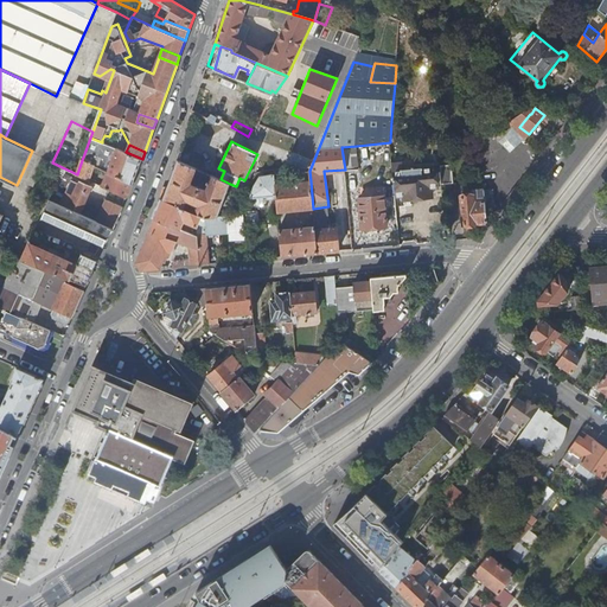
[(342,147),(345,170),(358,170),(357,146),(342,147)]
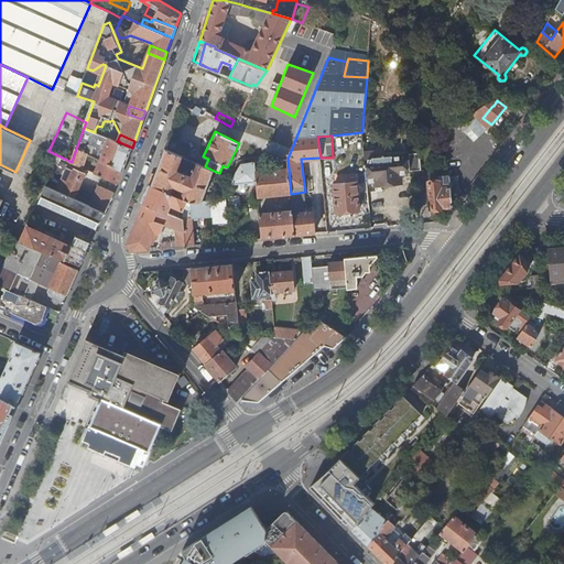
[(100,160),(123,171),(132,148),(117,141),(108,138),(100,160)]
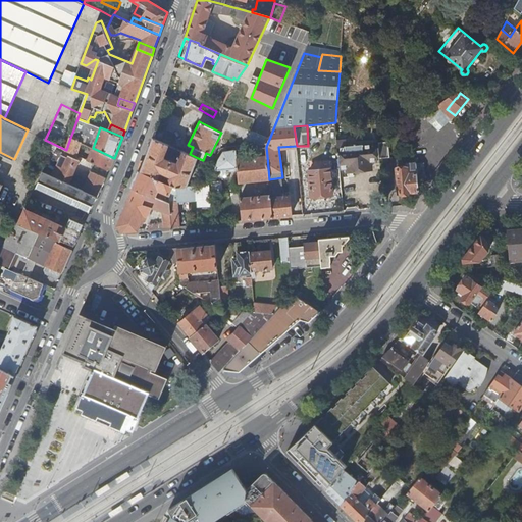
[(80,137),(72,133),(70,138),(82,143),(77,141),(80,137)]
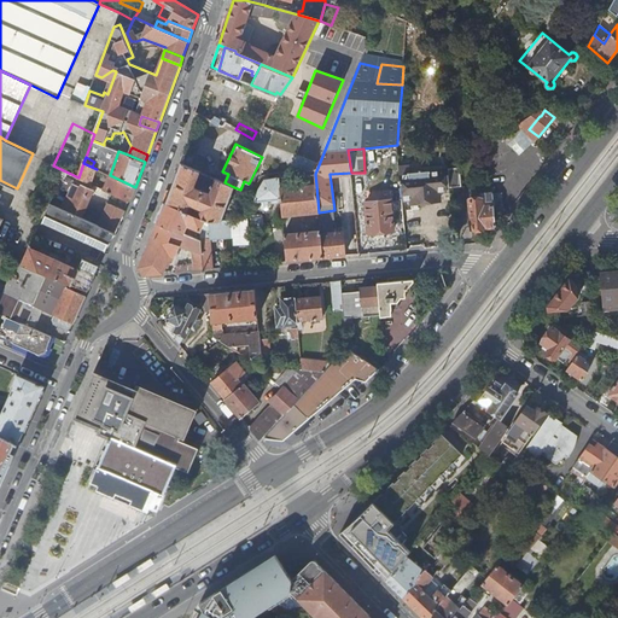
[(234,187),(225,182),(216,179),(209,193),(196,187),(200,179),(197,178),(199,170),(182,162),(167,203),(187,211),(192,202),(193,205),(200,208),(203,208),(199,217),(204,220),(210,222),(217,221),(234,187)]
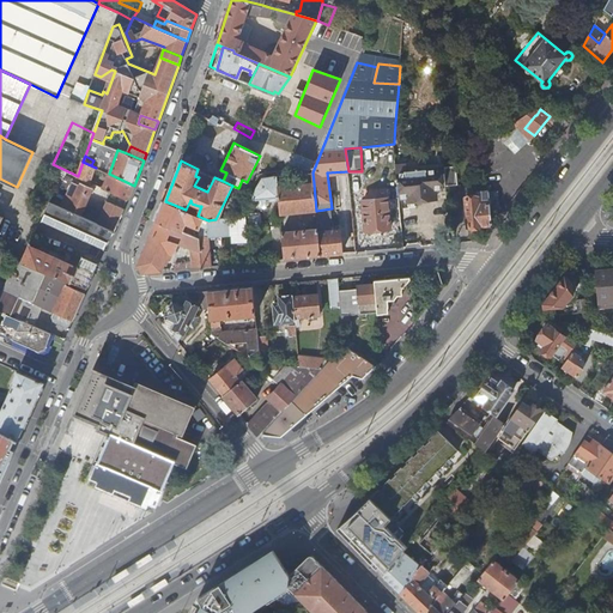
[(78,176),(90,182),(96,168),(83,162),(78,176)]
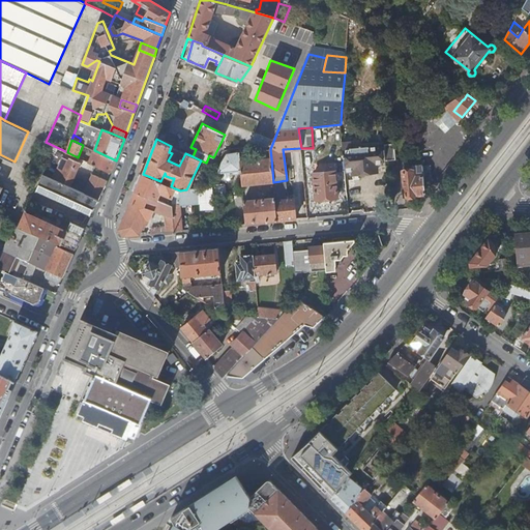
[(343,143),(346,171),(353,171),(353,173),(378,171),(377,164),(382,164),(380,146),(369,147),(369,146),(352,148),(351,142),(343,143)]
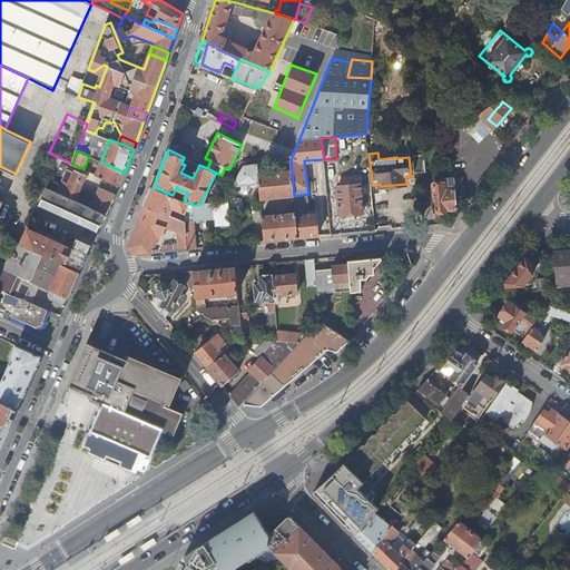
[(424,155),(413,156),(415,173),(425,172),(424,155)]
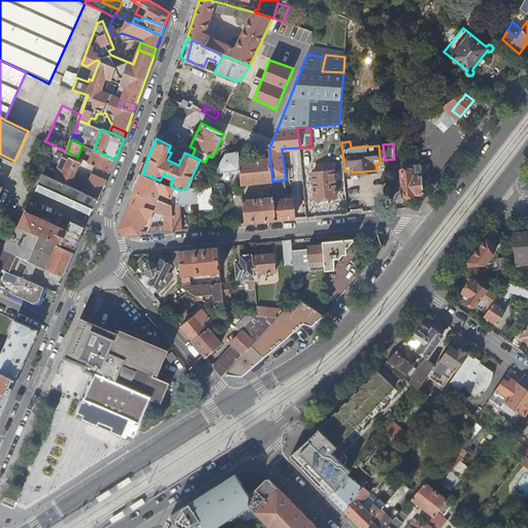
[(89,162),(110,172),(116,160),(94,150),(89,162)]
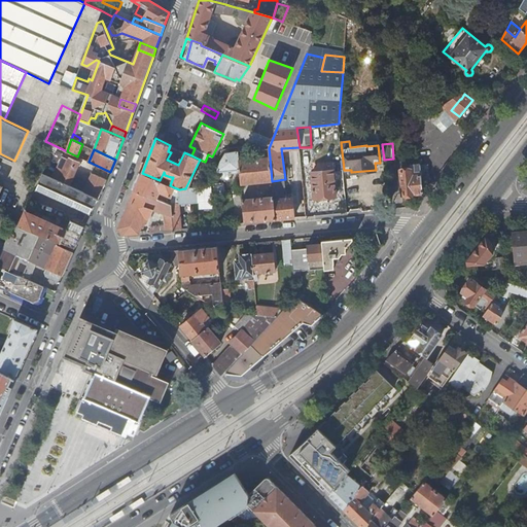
[(239,162),(238,152),(225,153),(220,162),(218,168),(216,172),(240,170),(239,162)]
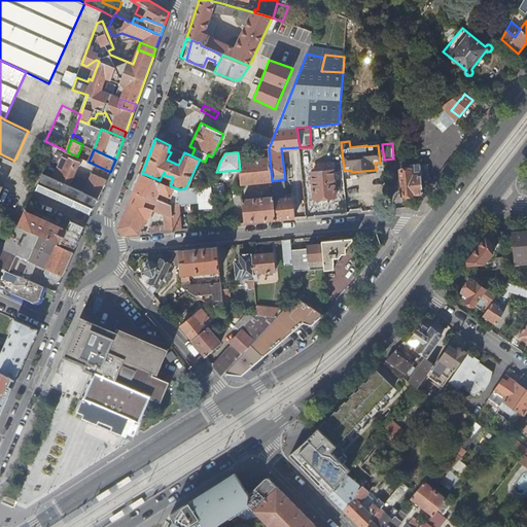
[(62,182),(70,185),(80,163),(65,154),(54,178),(62,182)]
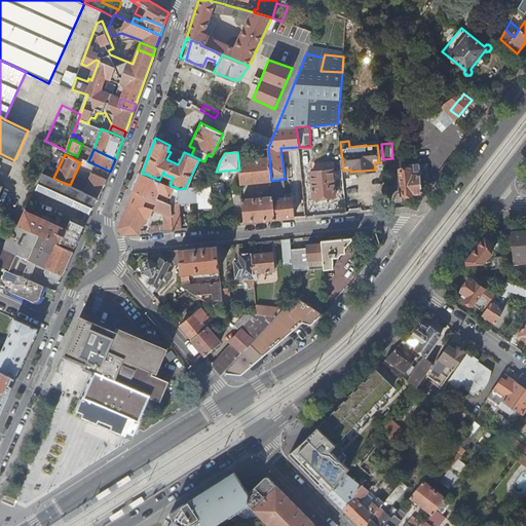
[(271,181),(269,157),(238,161),(239,170),(245,222),(276,219),(273,198),(273,195),(247,198),(246,183),(271,181)]
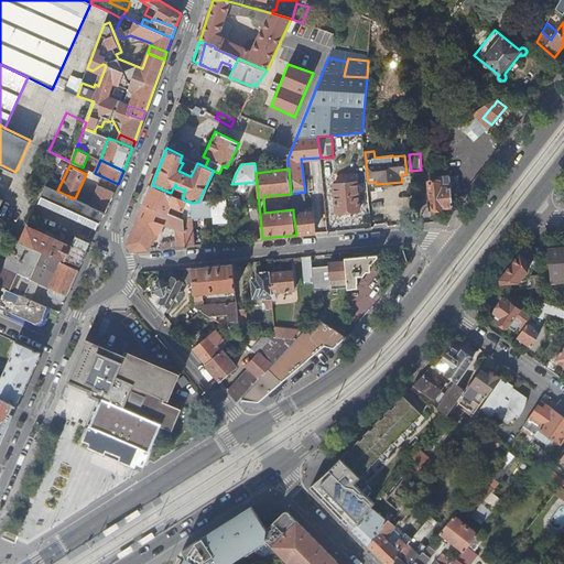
[(453,207),(451,176),(440,179),(440,181),(429,181),(432,209),(444,208),(444,207),(453,207)]
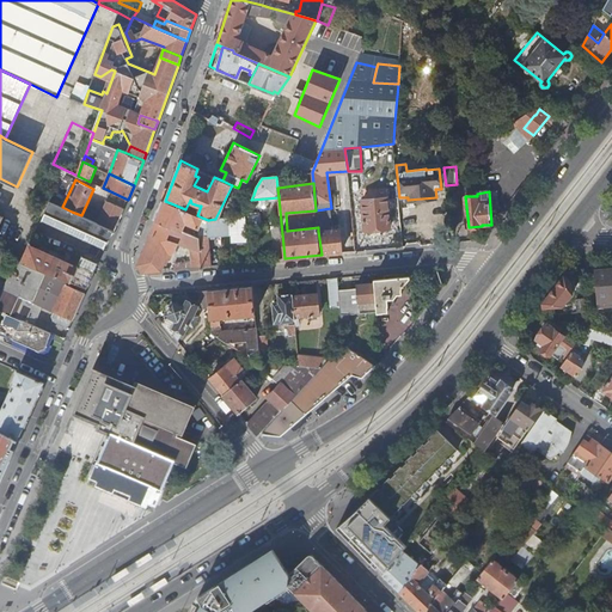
[(391,227),(387,199),(363,201),(366,230),(391,227)]
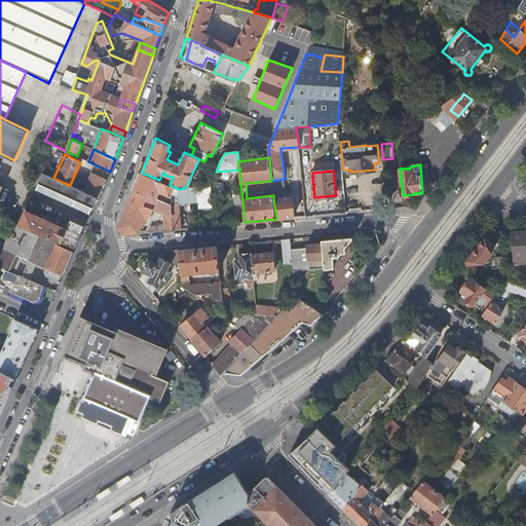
[(78,189),(98,197),(106,179),(92,173),(87,185),(81,182),(78,189)]
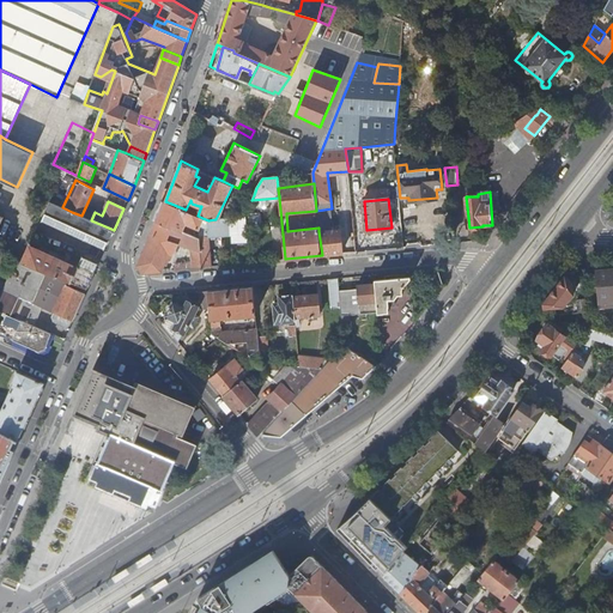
[(190,224),(199,228),(202,218),(198,216),(186,210),(165,201),(158,219),(182,230),(186,222),(188,220),(190,224)]
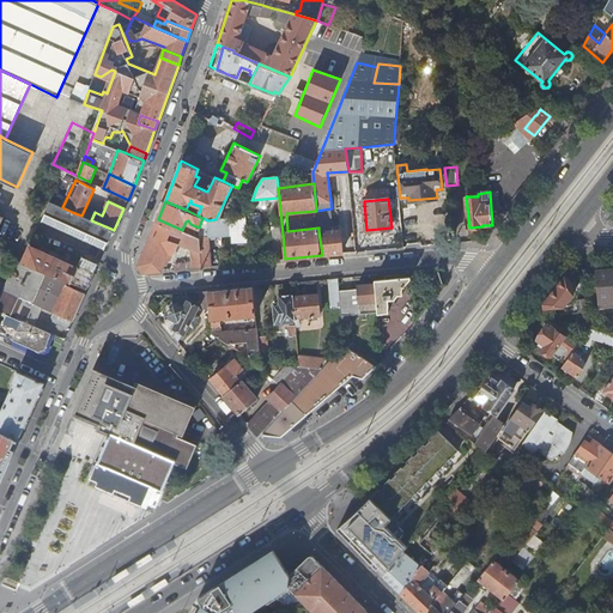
[(72,212),(62,207),(56,205),(55,210),(50,219),(49,222),(65,229),(72,212)]
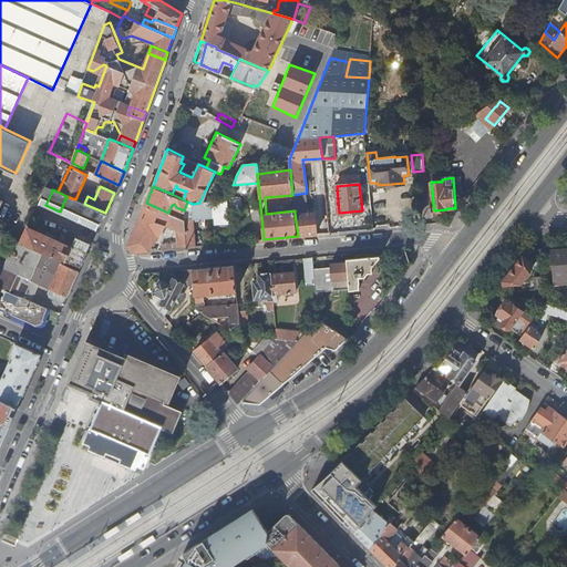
[(51,194),(45,192),(42,200),(47,203),(51,194)]
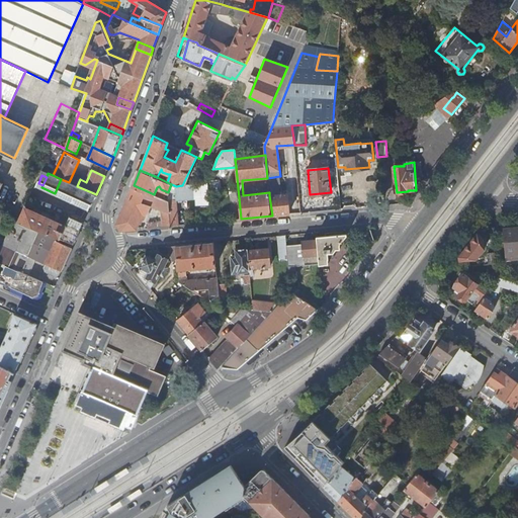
[(90,206),(96,194),(77,186),(69,182),(61,179),(55,193),(68,199),(69,196),(78,200),(77,203),(84,206),(90,206)]
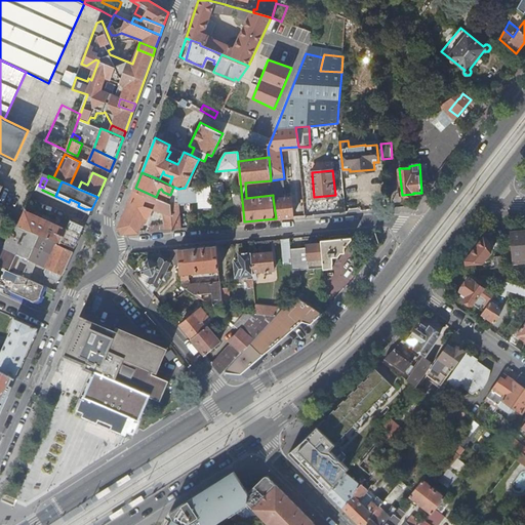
[(203,200),(212,199),(210,186),(185,188),(178,189),(173,187),(170,195),(176,198),(193,196),(193,195),(203,194),(203,200)]
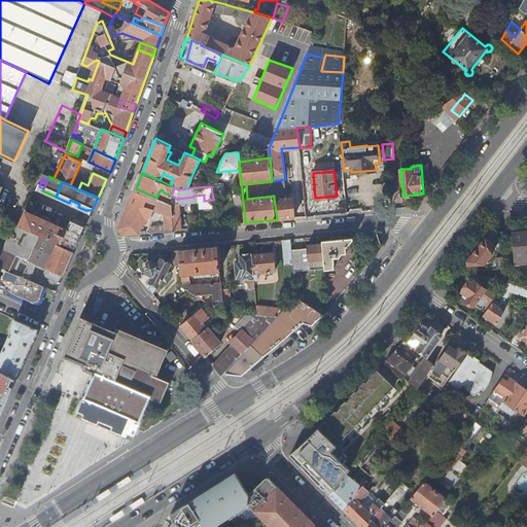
[(156,198),(136,188),(118,226),(124,235),(140,233),(142,226),(144,227),(146,222),(144,221),(146,216),(150,218),(154,208),(173,216),(173,215),(172,205),(156,198)]
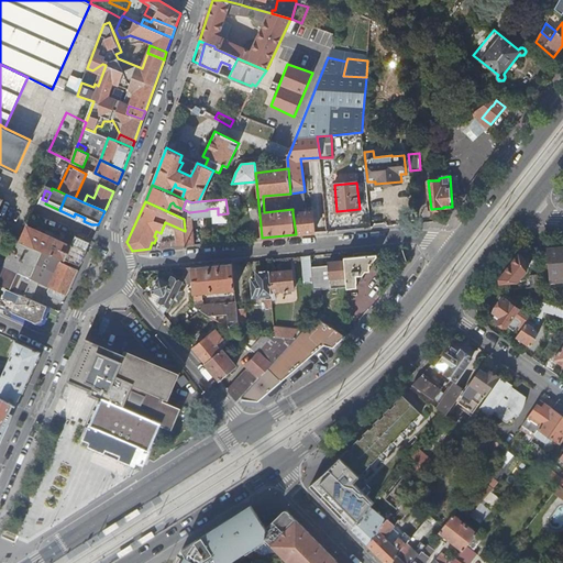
[(296,234),(315,233),(312,211),(293,212),(296,234)]
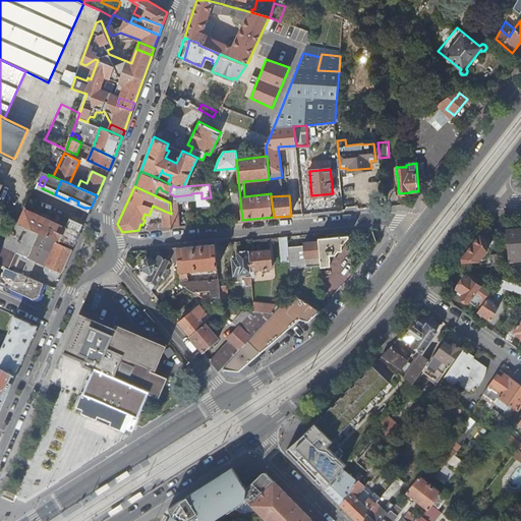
[(19,223),(61,240),(66,227),(25,209),(19,223)]
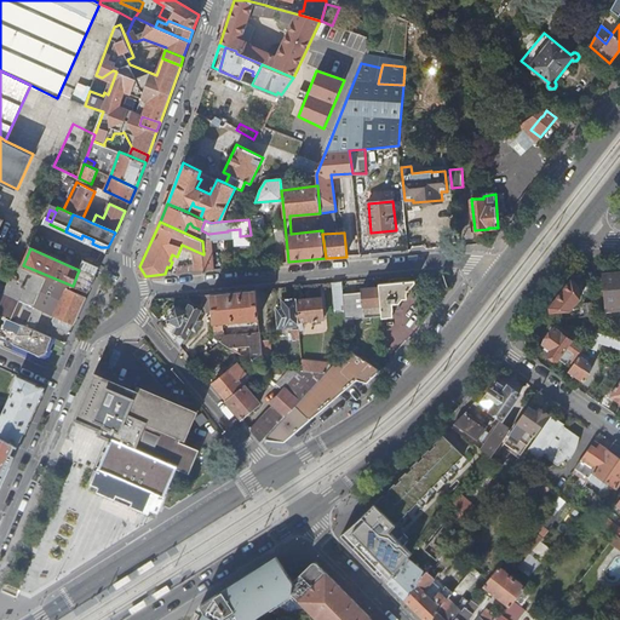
[(204,254),(194,251),(196,264),(196,271),(206,270),(204,254)]
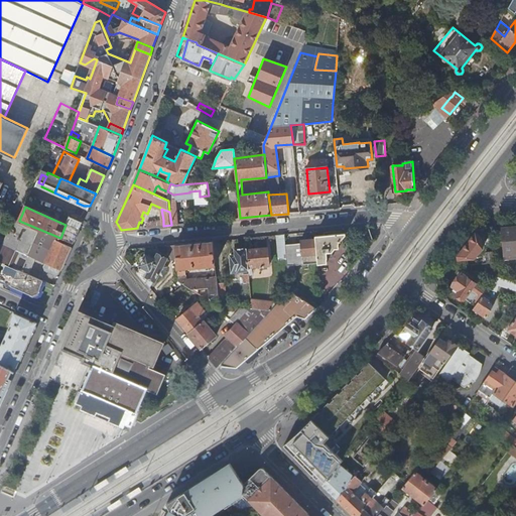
[(171,225),(178,224),(176,211),(169,211),(169,212),(171,225)]
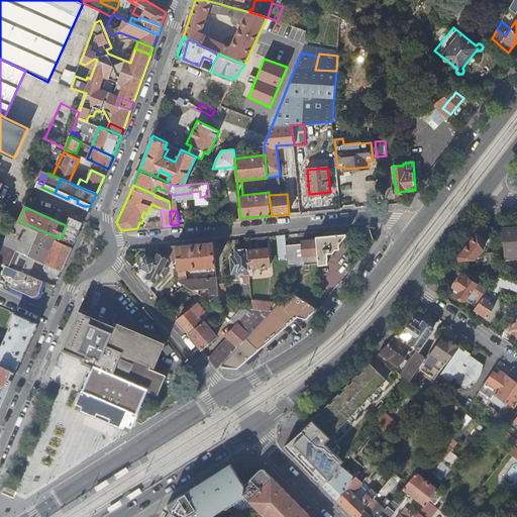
[(59,277),(74,243),(61,238),(19,221),(14,219),(8,232),(4,242),(0,250),(0,262),(5,264),(28,274),(35,259),(45,264),(43,267),(45,271),(59,277)]
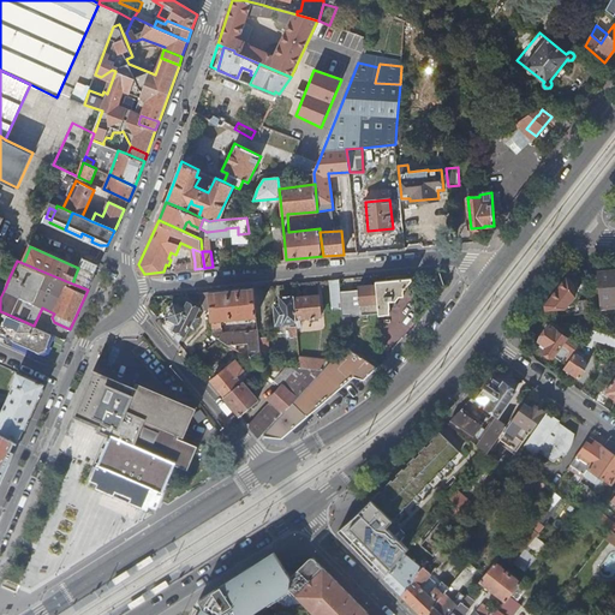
[(614,298),(614,272),(599,274),(602,300),(614,298)]
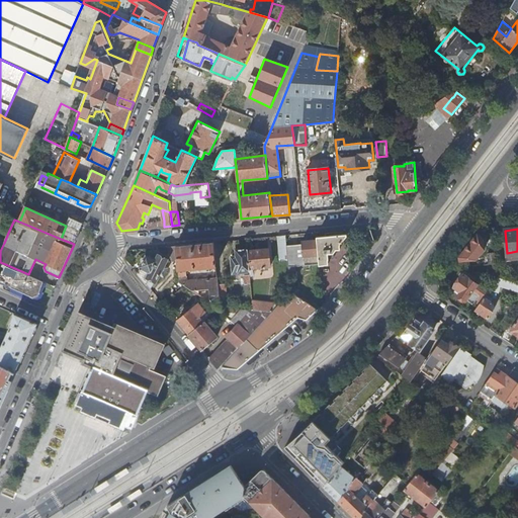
[(287,246),(286,235),(277,236),(279,260),(283,261),(288,261),(287,246)]
